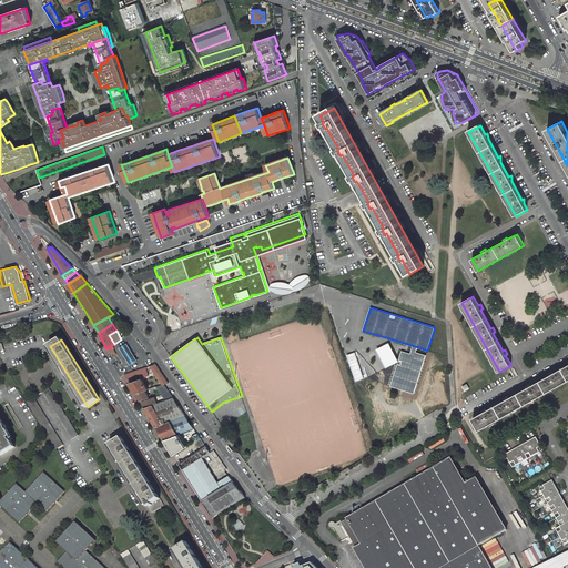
[(376,350),(386,367),(398,362),(389,343),(376,350)]
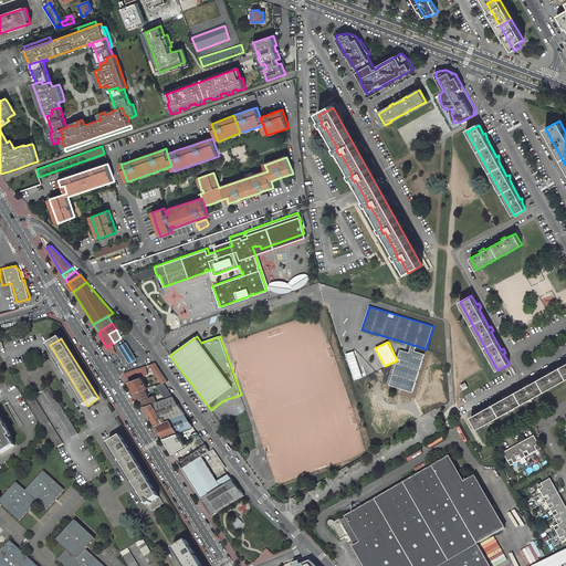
[(354,350),(346,354),(355,379),(363,377),(354,350)]
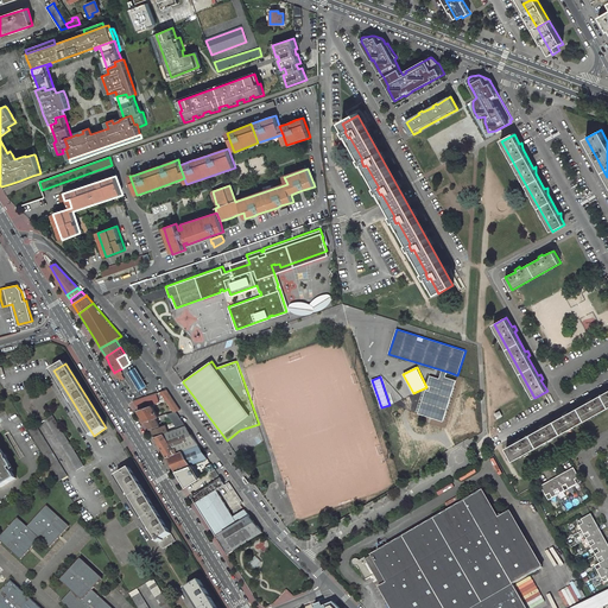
[(515,442),(506,448),(513,461),(607,406),(607,391),(593,399),(590,398),(587,400),(588,403),(568,413),(567,411),(563,413),(564,416),(545,426),(543,424),(539,426),(540,429),(520,439),(519,437),(514,441),(515,442)]
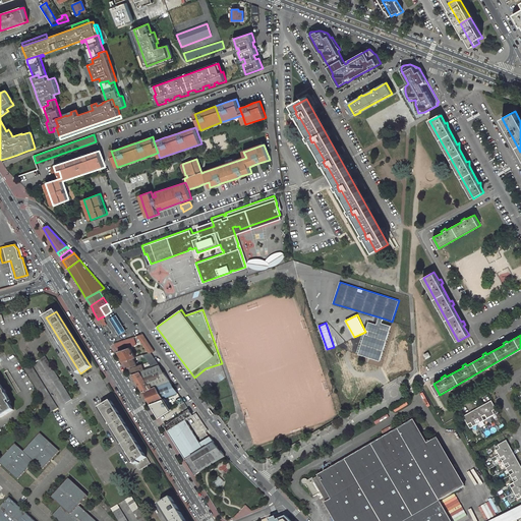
[(142,336),(138,337),(150,354),(151,354),(155,353),(142,336)]
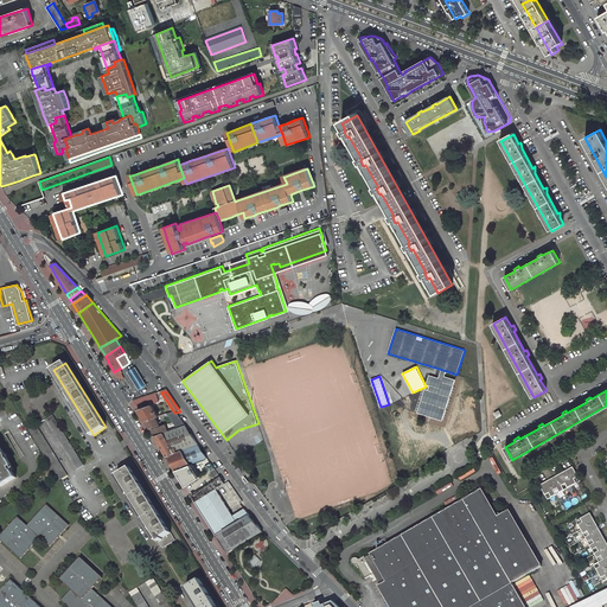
[(152,406),(148,407),(142,398),(133,401),(146,422),(155,419),(159,417),(152,406)]
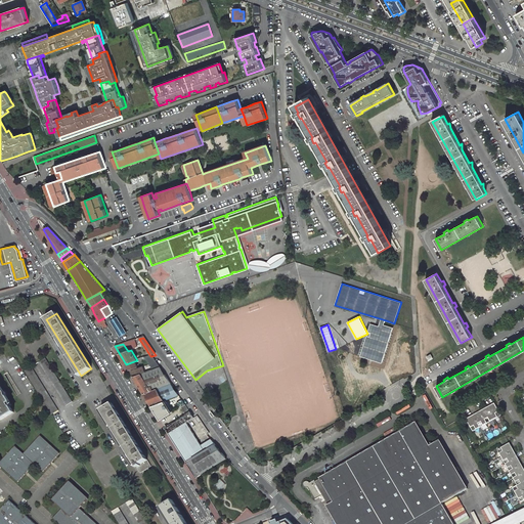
[(150,356),(145,358),(153,370),(159,367),(151,356),(150,356)]
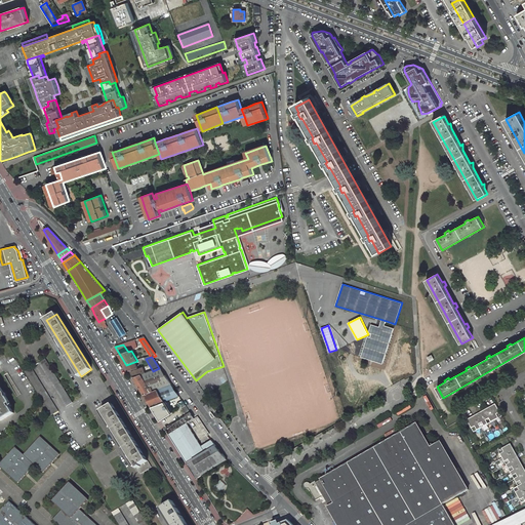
[(73,402),(46,359),(39,363),(67,406),(73,402)]
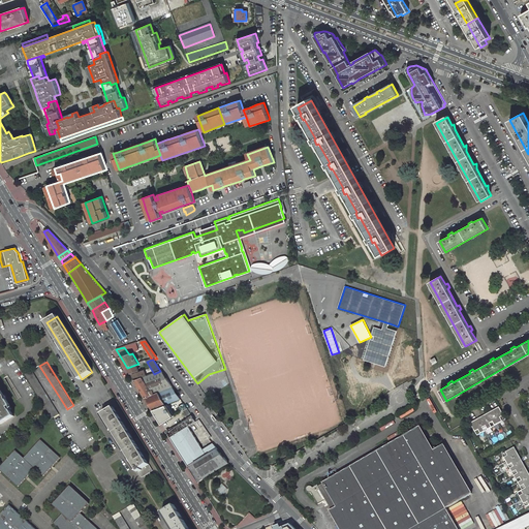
[(131,374),(139,371),(135,365),(127,368),(131,374)]
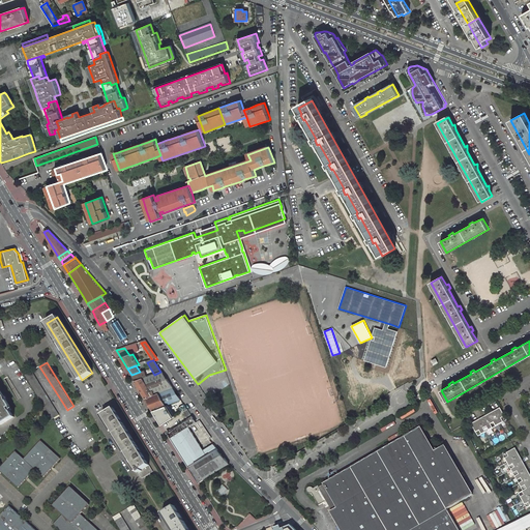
[(59,415),(32,371),(25,375),(53,419),(59,415)]
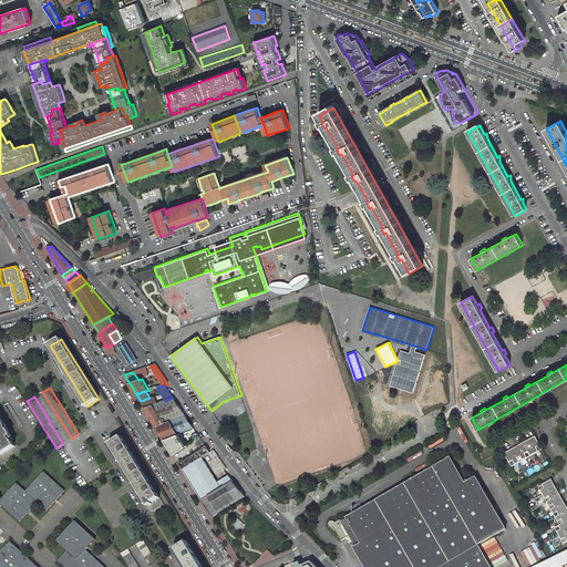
[(157,403),(155,398),(141,403),(145,409),(157,403)]
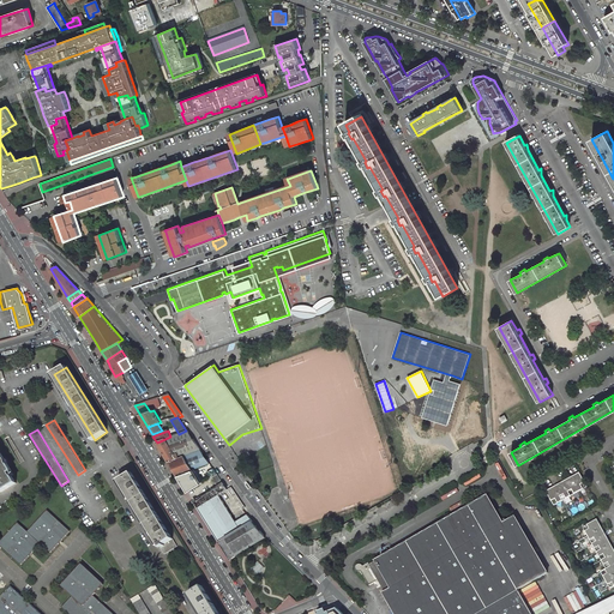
[(157,443),(169,462),(200,451),(186,431),(179,434),(170,437),(157,443)]
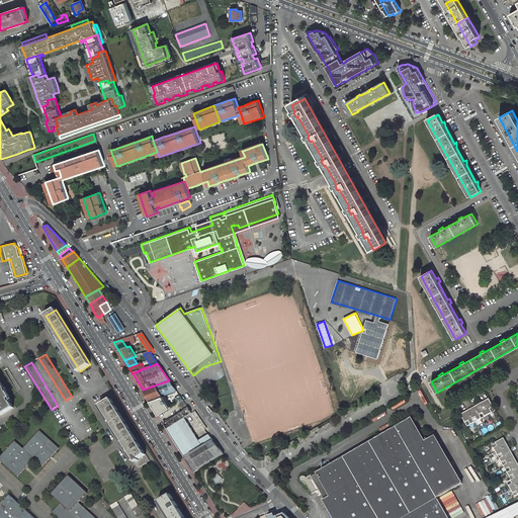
[(143,390),(151,403),(163,398),(177,392),(169,380),(143,390)]
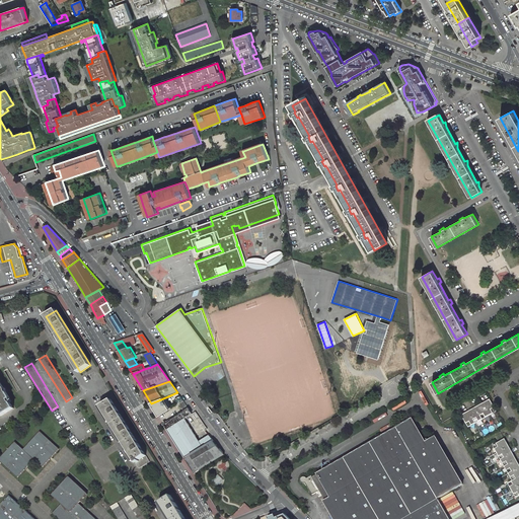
[(0,414),(1,417),(14,409),(9,400),(10,399),(0,382),(0,414)]
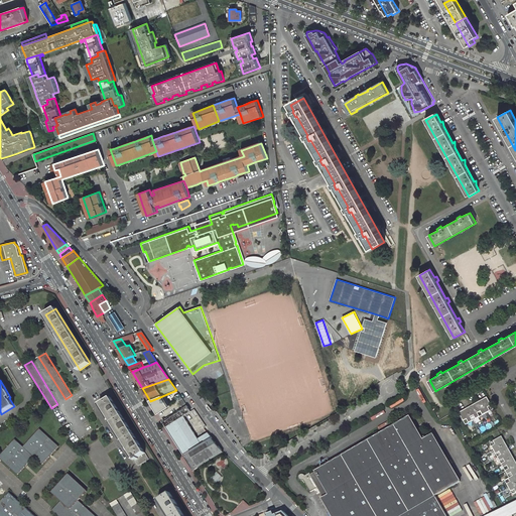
[(157,413),(169,407),(162,396),(150,401),(157,413)]
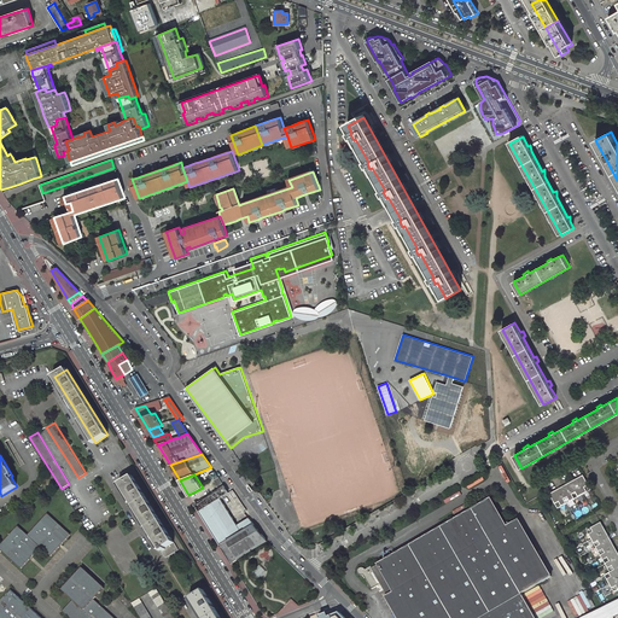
[(179,551),(133,476),(121,484),(165,558),(179,551)]
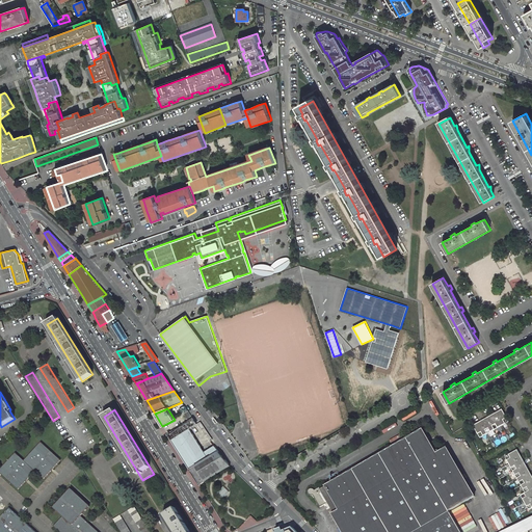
[(502,409),(474,426),(480,437),(487,433),(495,429),(502,426),(509,422),(502,409)]
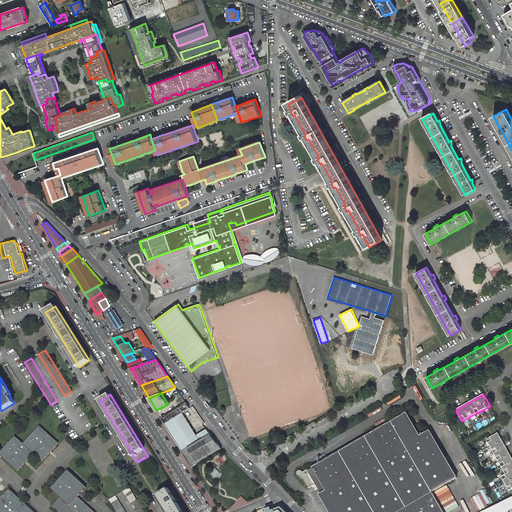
[(189,408),(185,403),(161,418),(165,424),(182,413),(189,408)]
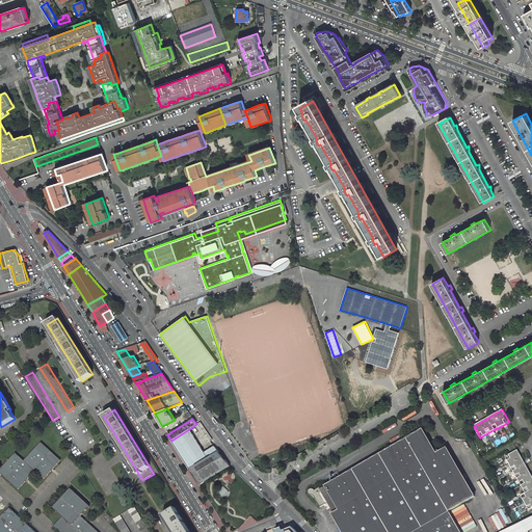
[(189,429),(171,441),(185,463),(203,452),(189,429)]
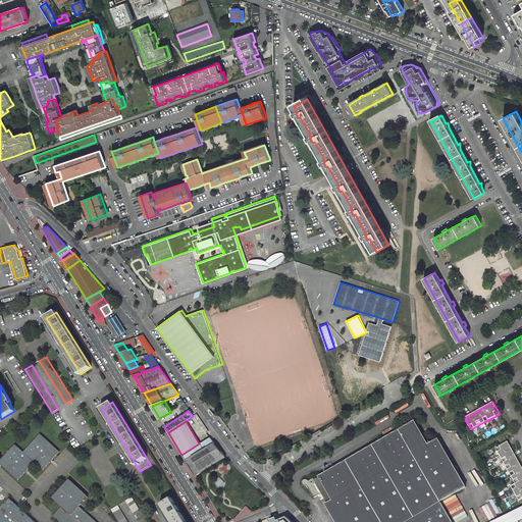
[(321,494),(327,506),(326,506),(335,521),(451,521),(440,504),(466,489),(438,441),(429,448),(415,423),(314,480),(314,479),(308,482),(307,481),(306,481),(305,482),(304,483),(303,484),(304,486),(305,487),(307,487),(313,499),(321,494)]
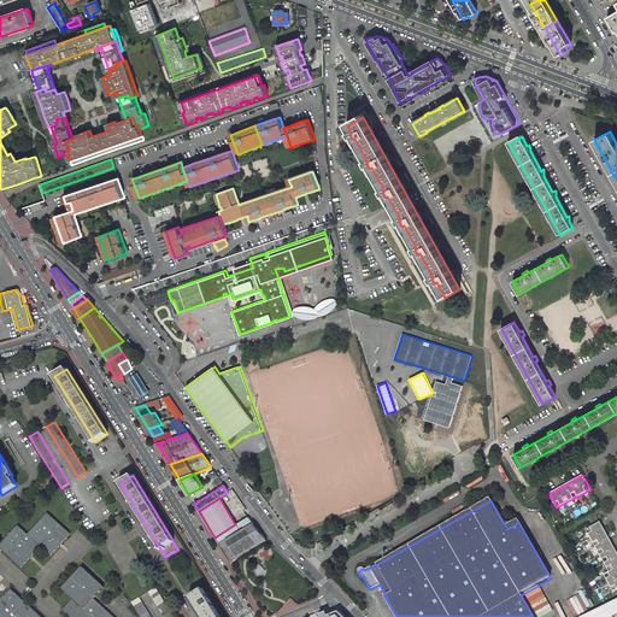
[(31,556),(41,546),(51,556),(59,546),(62,544),(70,534),(47,513),(28,535),(18,526),(0,544),(0,548),(1,551),(21,568),(29,558),(31,556)]
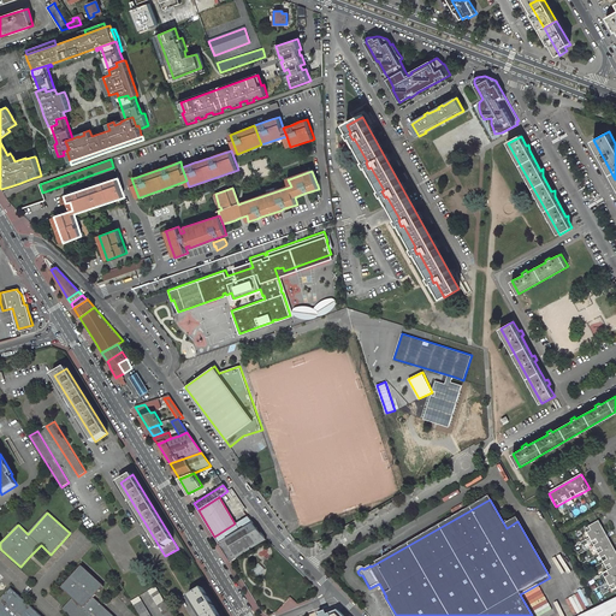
[(214,537),(230,562),(267,537),(249,515),(235,523),(214,537)]
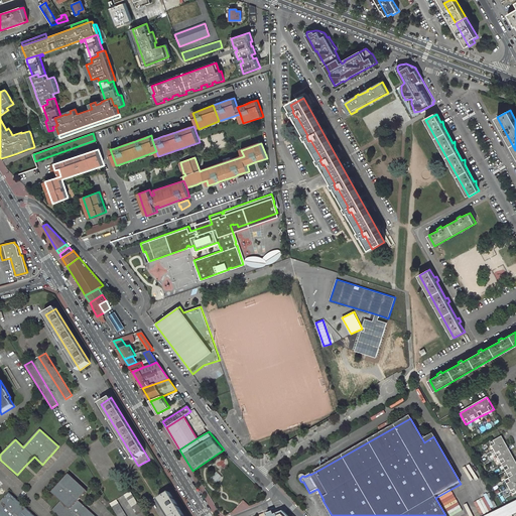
[(494,441),(490,443),(494,450),(498,457),(502,464),(506,471),(510,478),(515,474),(515,462),(502,436),(494,441)]
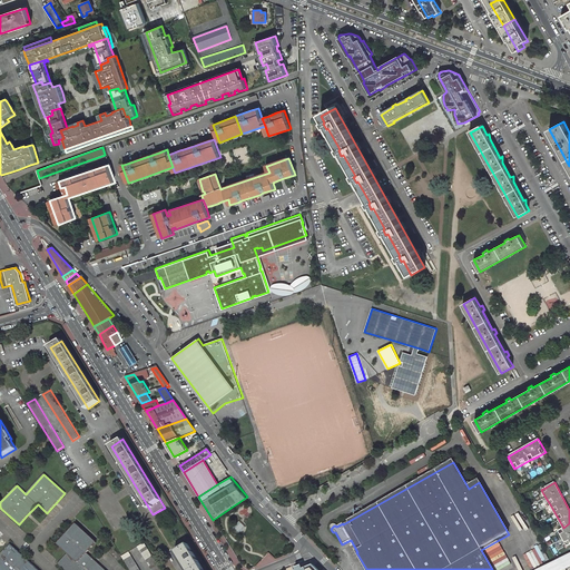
[(97,542),(76,523),(57,543),(68,553),(58,564),(64,569),(105,569),(96,561),(90,556),(87,553),(97,542)]
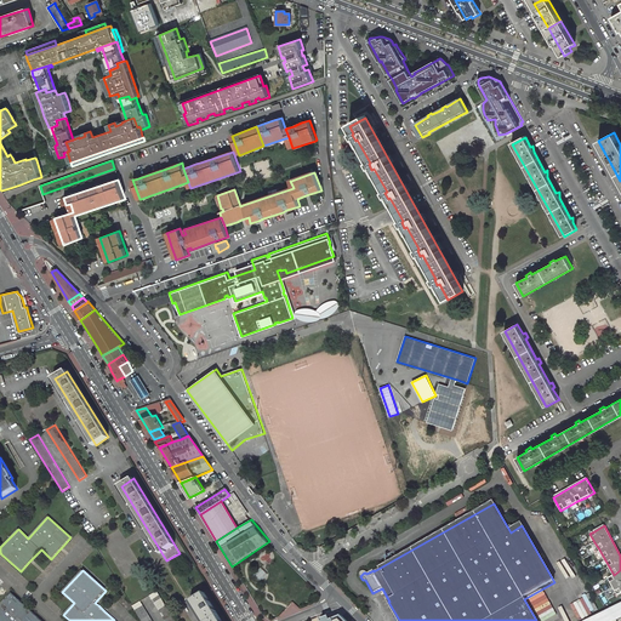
[(620,570),(614,575),(608,579),(613,587),(617,596),(620,593),(620,570)]
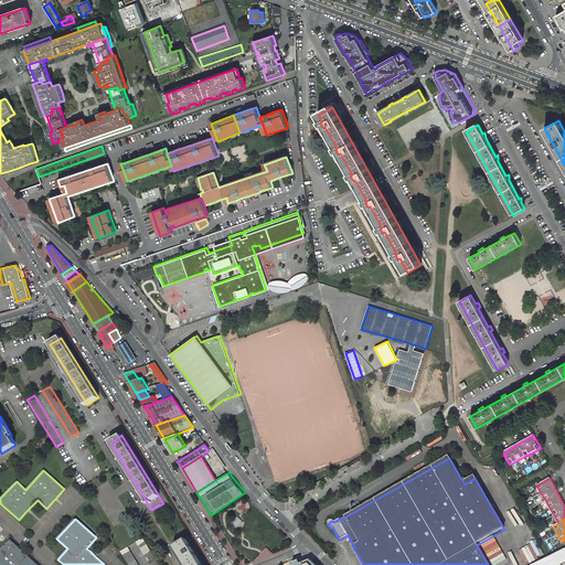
[(159,564),(142,537),(136,542),(149,564),(159,564)]
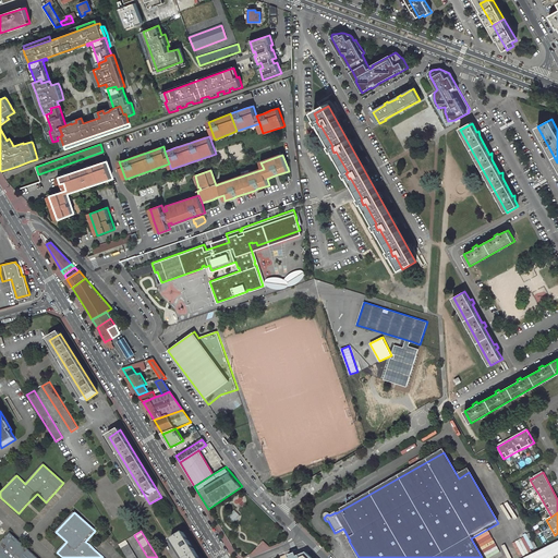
[(10,533),(0,543),(0,557),(37,557),(20,542),(10,533)]
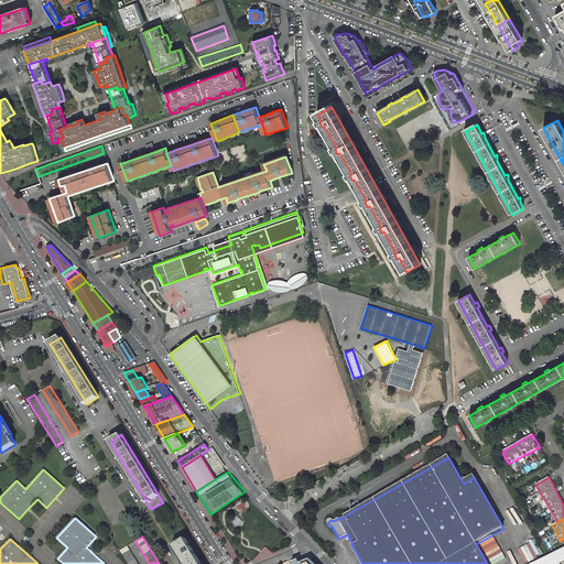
[(201,563),(186,539),(174,545),(185,563),(201,563)]
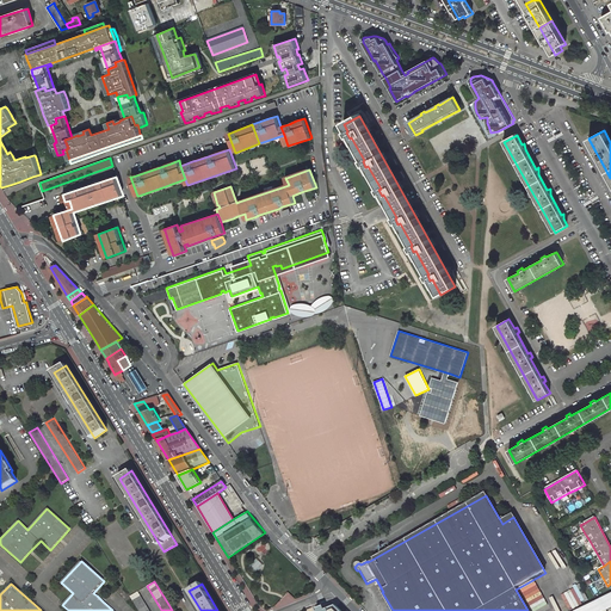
[(149,610),(139,592),(130,597),(139,610),(149,610)]
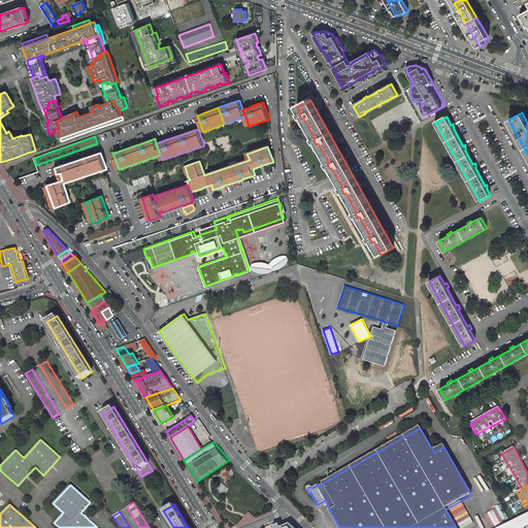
[(527,515),(500,527),(524,527),(527,526),(527,515)]
